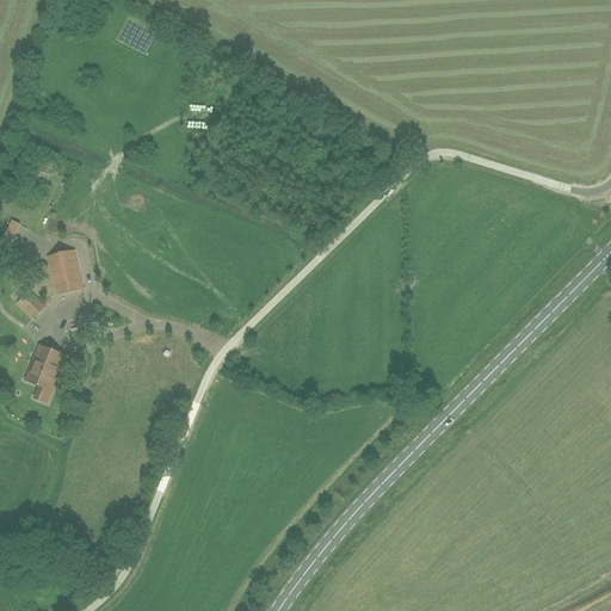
[(12,222),(4,238),(11,241),(19,227),(12,222)]
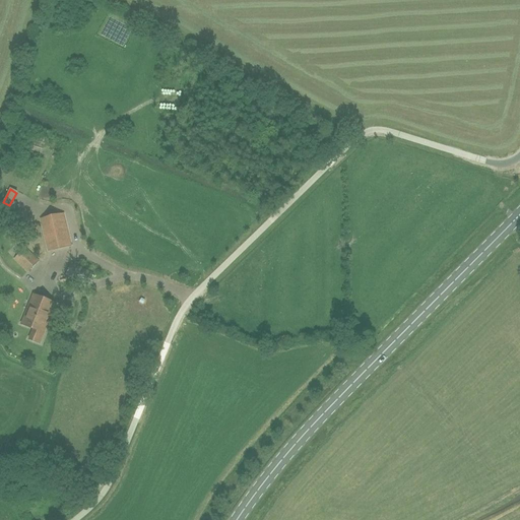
[(48,251),(71,246),(63,214),(41,219),(48,251)]
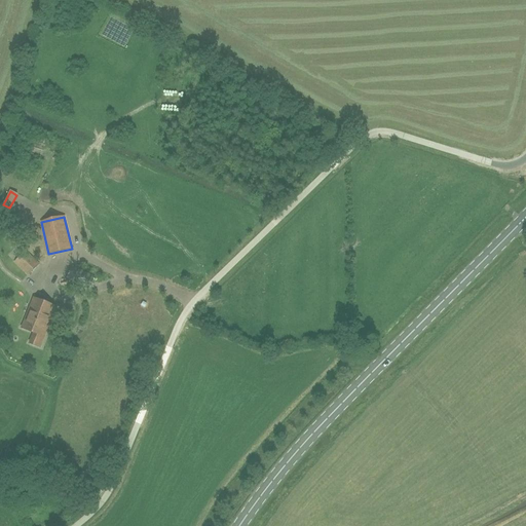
[(25,251),(14,262),(28,275),(39,263),(25,251)]
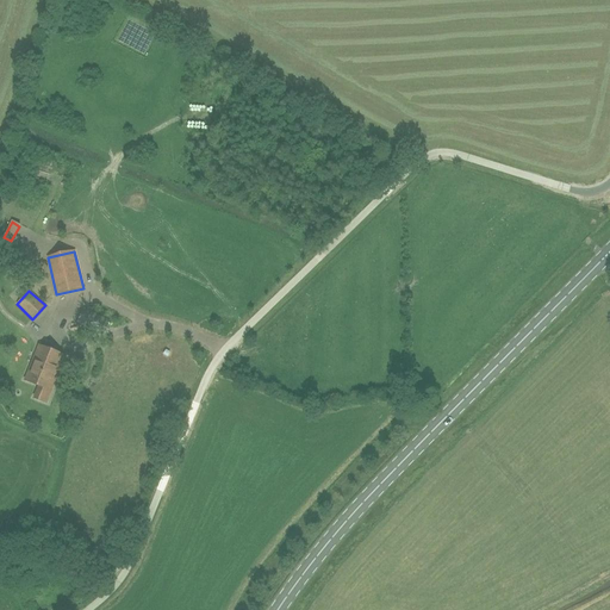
[(91,329),(98,316),(85,309),(78,323),(91,329)]
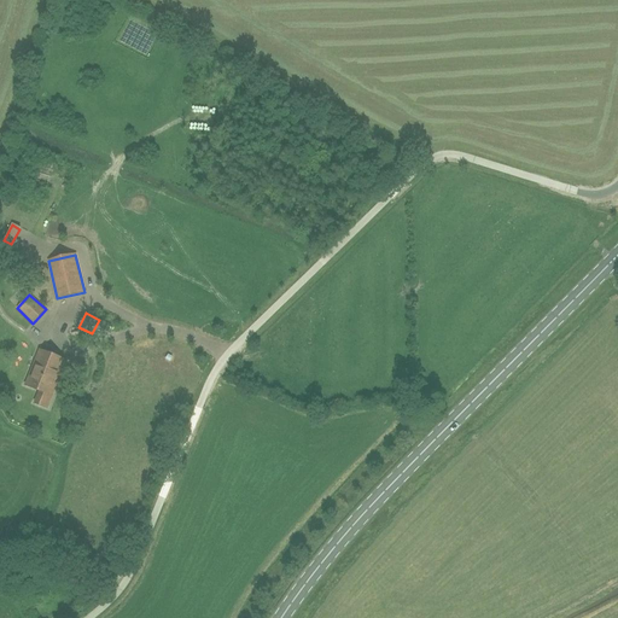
[(99,320),(92,333),(100,337),(108,324),(99,320)]
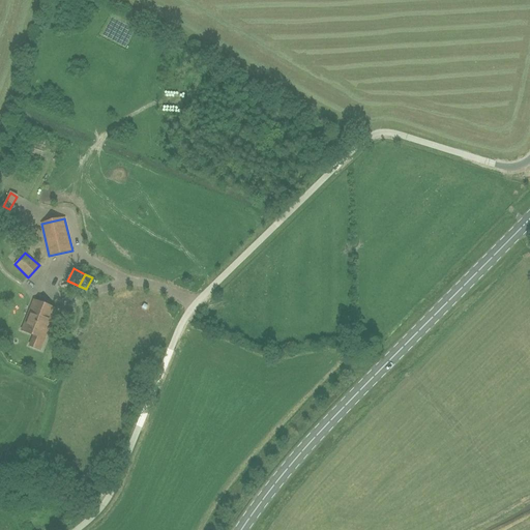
[(57,310),(48,305),(47,308),(41,306),(42,303),(33,300),(31,307),(37,311),(34,319),(27,316),(22,330),(34,335),(30,346),(40,350),(57,310)]
